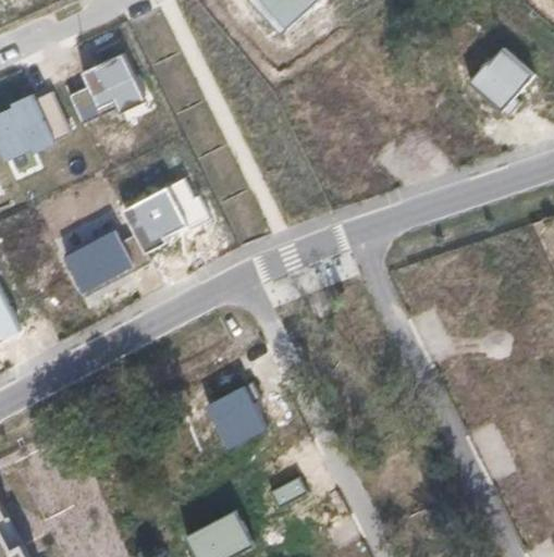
[(249,0),(249,1),(279,32),(314,0),(249,0)]
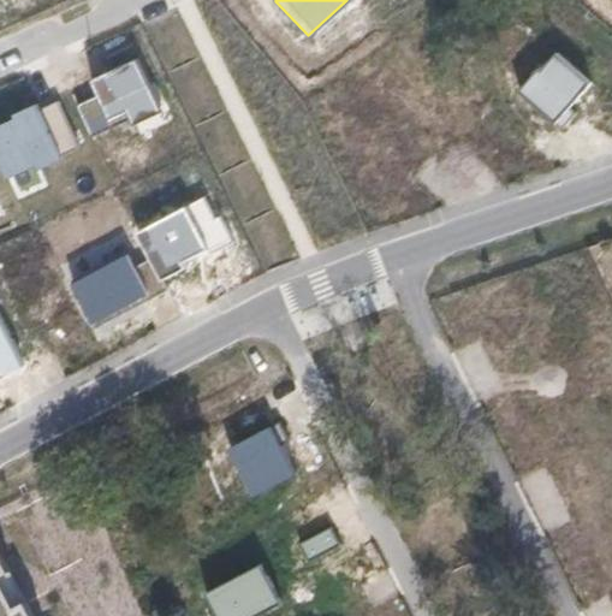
[(592,81),(556,53),(517,89),(557,119),(592,81)]
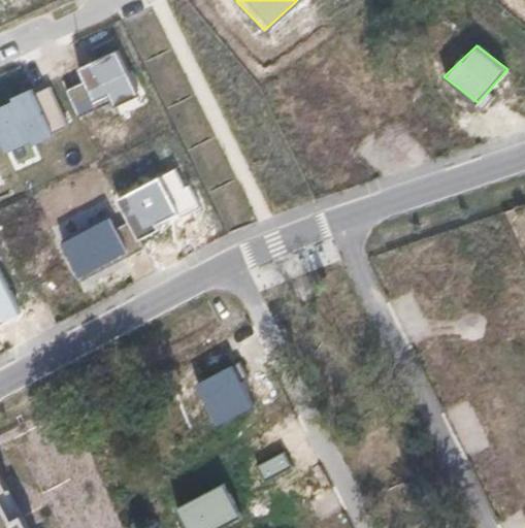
[(85,81),(66,89),(80,114),(113,103),(117,106),(136,96),(116,48),(79,68),(85,81)]
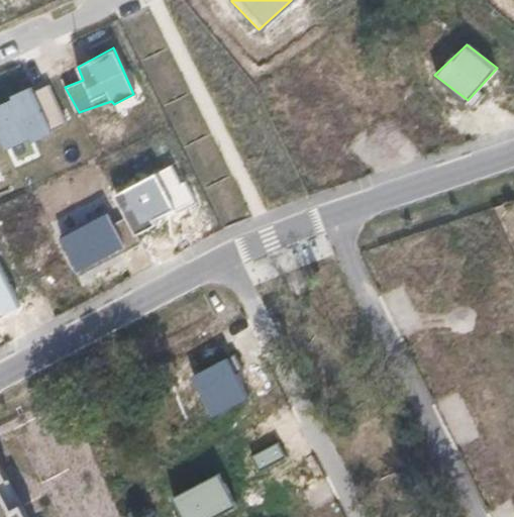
[(11,99),(0,104),(0,139),(5,150),(29,138),(31,142),(50,133),(49,131),(65,124),(46,85),(31,92),(29,88),(10,96),(11,99)]
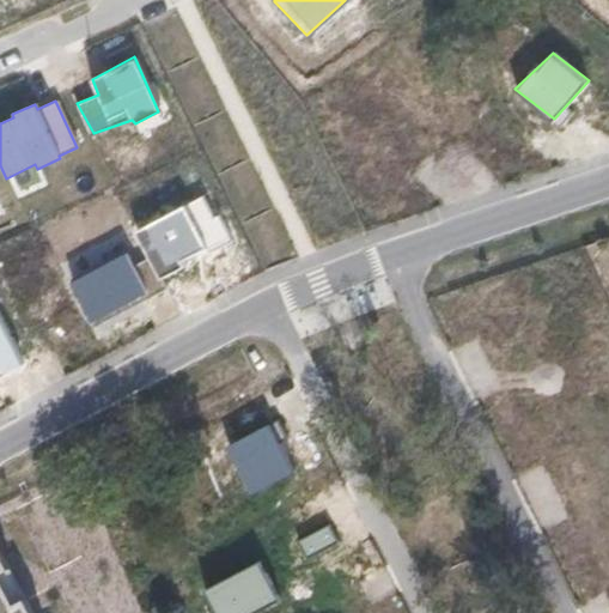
[(200,199),(183,207),(205,248),(209,252),(229,241),(219,214),(209,217),(200,199)]
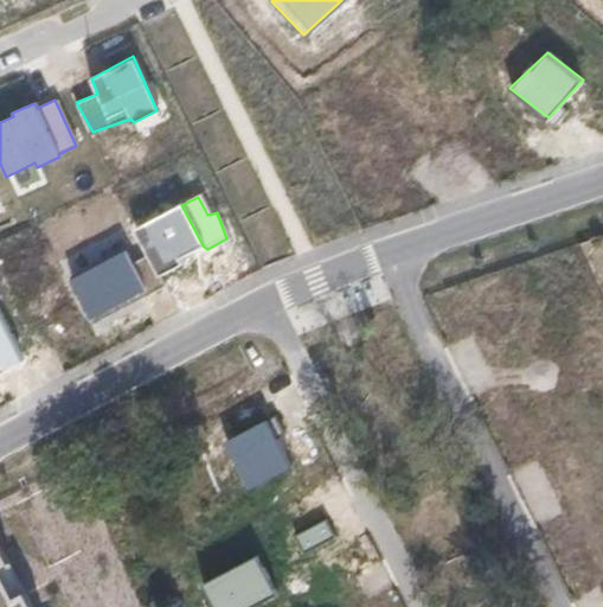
[(135,230),(146,255),(158,278),(181,267),(178,259),(203,246),(181,205),(135,230)]
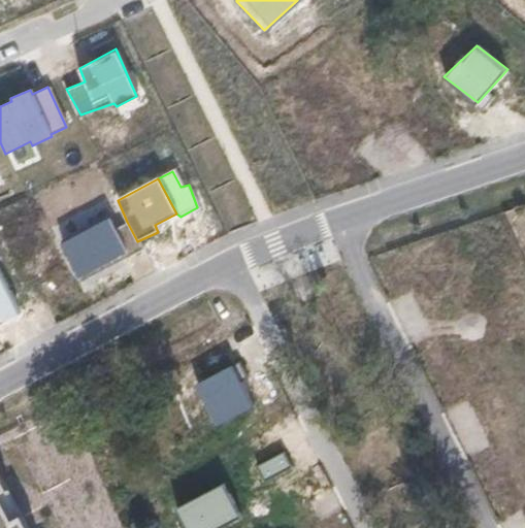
[(63,240),(80,277),(127,254),(116,227),(110,217),(63,240)]
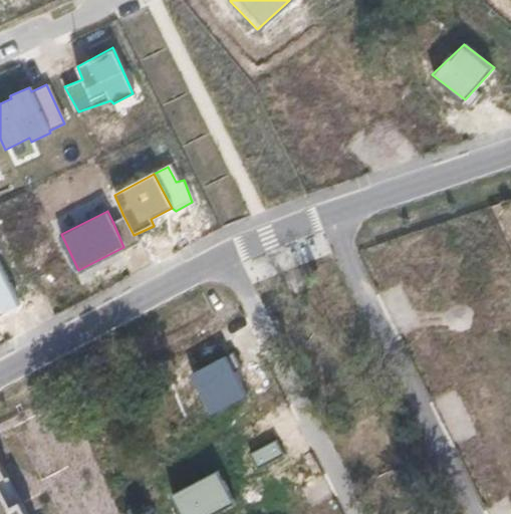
[(112,221),(123,247),(137,241),(134,235),(123,216),(112,221)]
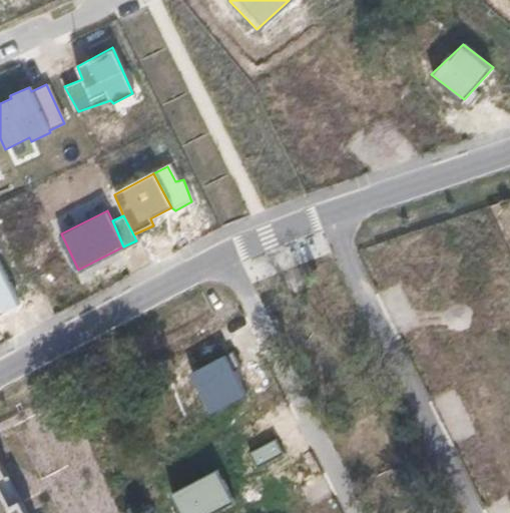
[(0,313),(18,305),(0,265),(0,313)]
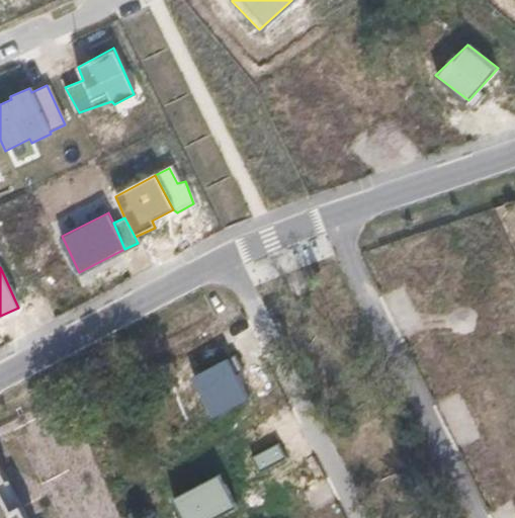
[(250,399),(227,358),(184,379),(208,421),(250,399)]
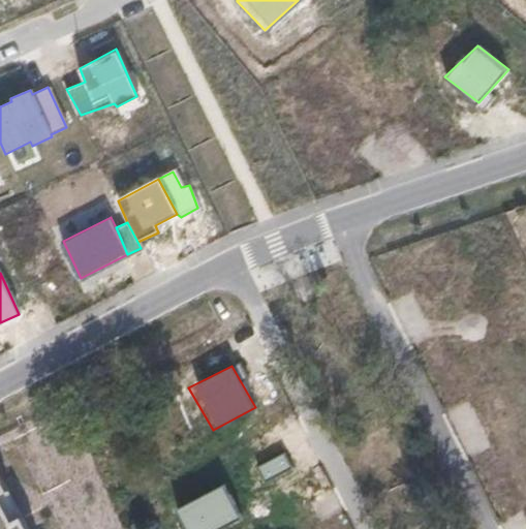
[(290,468),(283,454),(256,467),(263,481),(290,468)]
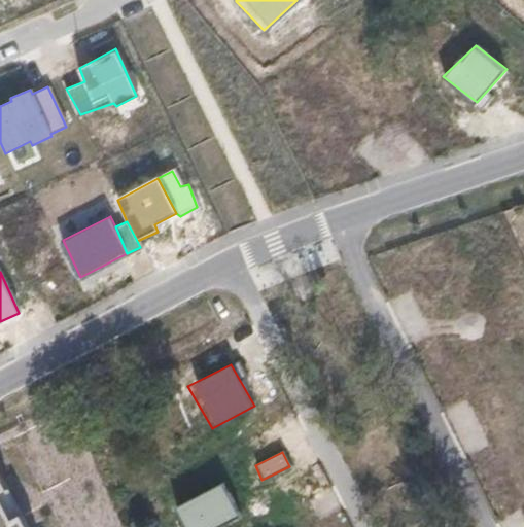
[(29,526),(0,471),(0,526),(29,526)]
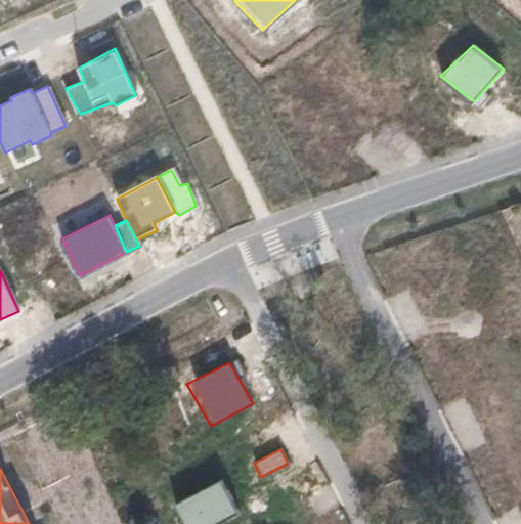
[(220,523),(237,515),(219,481),(173,508),(183,523),(220,523)]
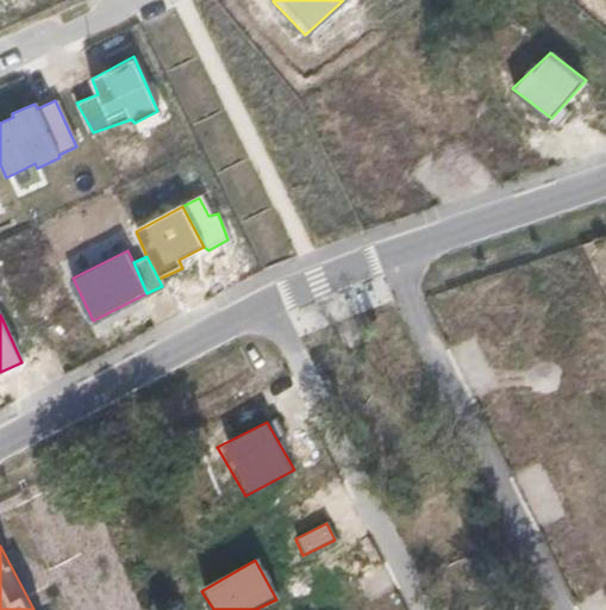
All buildings are outlined.
